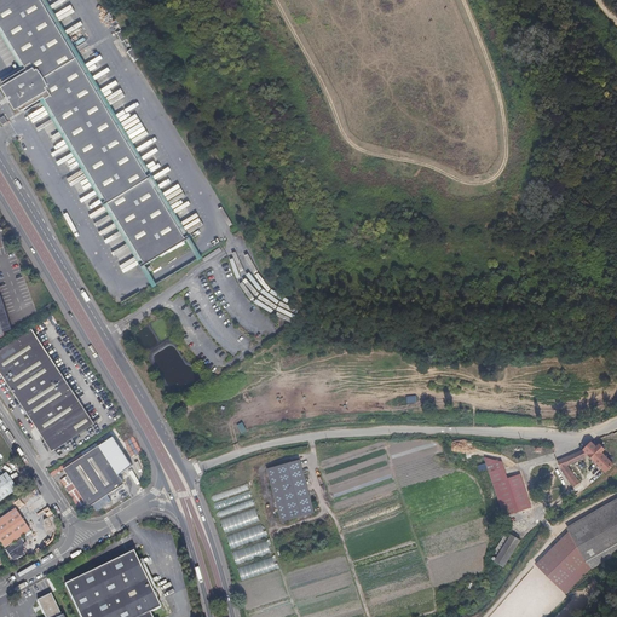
[(0,28),(19,61),(0,70),(0,81),(7,94),(12,103),(13,103),(36,90),(47,108),(63,133),(93,185),(127,242),(137,258),(178,234),(153,191),(117,131),(92,88),(68,48),(48,13),(39,0),(0,0),(0,28)]
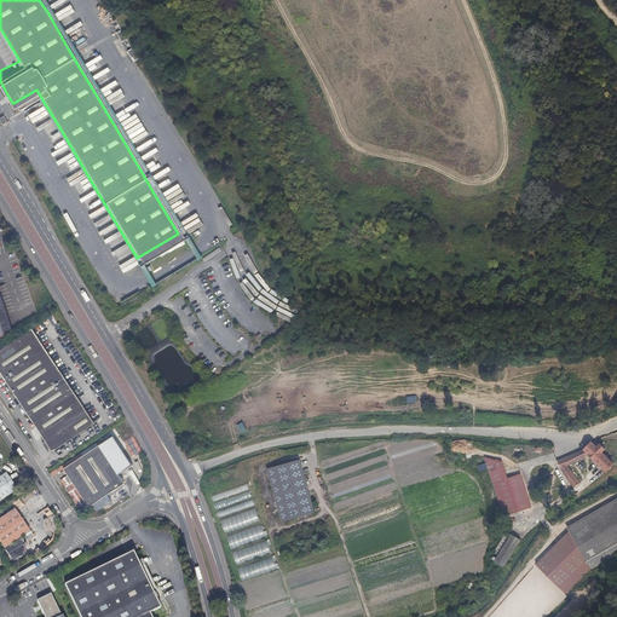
[(183,230),(178,234),(192,258),(197,255),(183,230)]
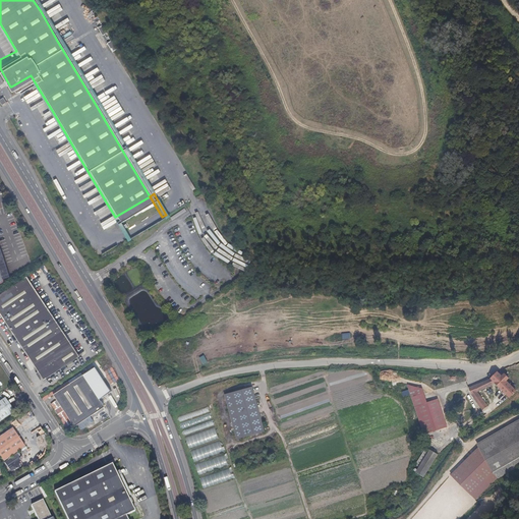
[(115,217),(112,219),(123,239),(127,237),(115,217)]
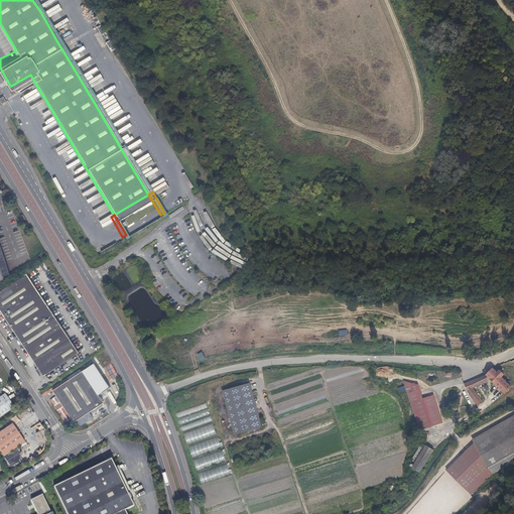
[(2,275),(8,273),(0,246),(0,281),(4,280),(2,275)]
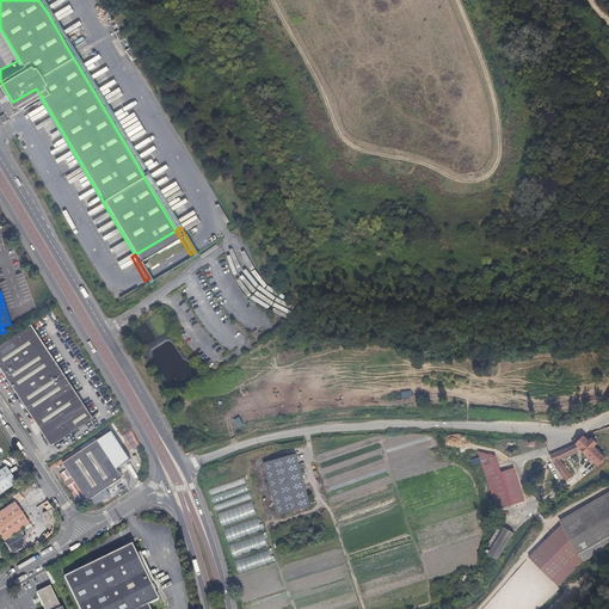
[(30,297),(22,301),(26,311),(35,307),(30,297)]
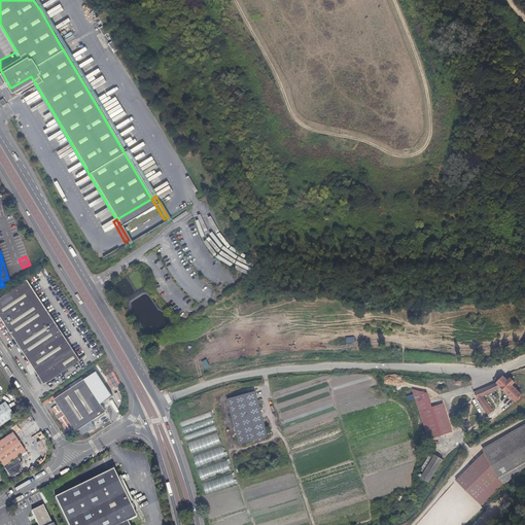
[(78,357),(26,278),(0,294),(0,317),(42,382),(64,366),(78,357)]
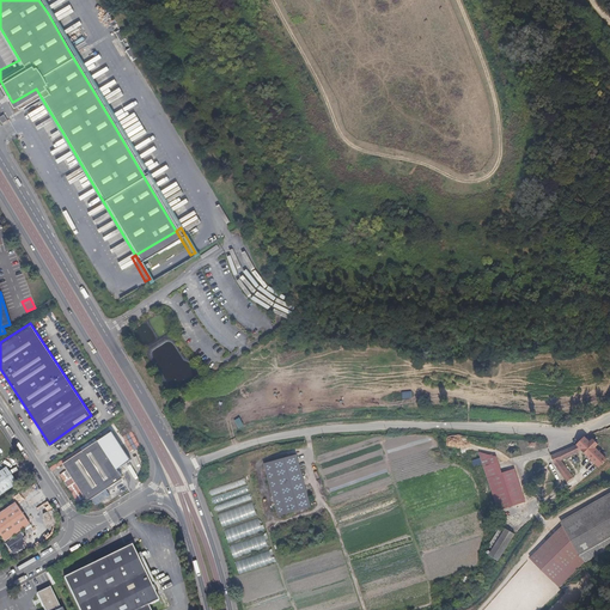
[(237,426),(243,422),(238,415),(233,418),(237,426)]
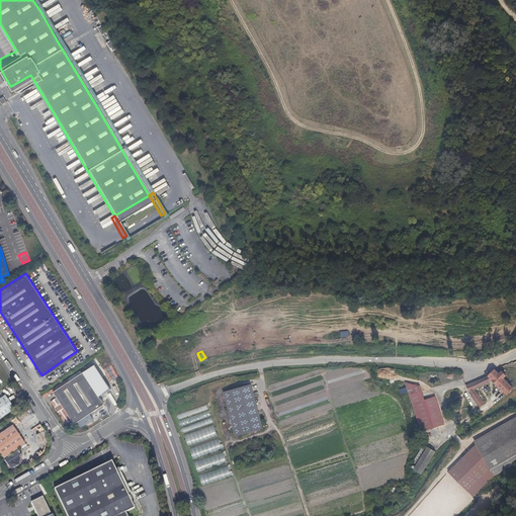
[(501,368),(498,370),(494,366),(493,367),(488,371),(486,373),(482,375),(474,379),(465,382),(469,393),(475,400),(480,408),(486,404),(474,387),(491,377),(502,388),(506,392),(509,390),(512,384),(508,380),(503,375),(505,372),(501,368)]
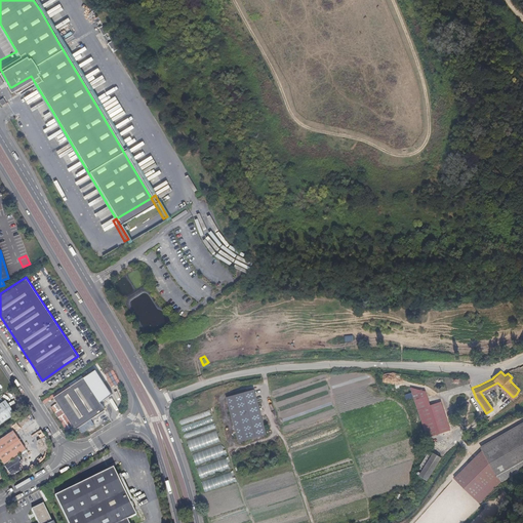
[(74,428),(104,408),(82,375),(52,396),(74,428)]
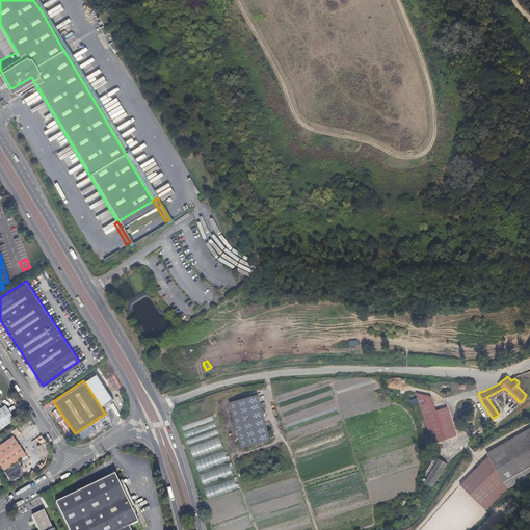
[(433,440),(455,432),(446,405),(435,408),(430,393),(416,390),(433,440)]
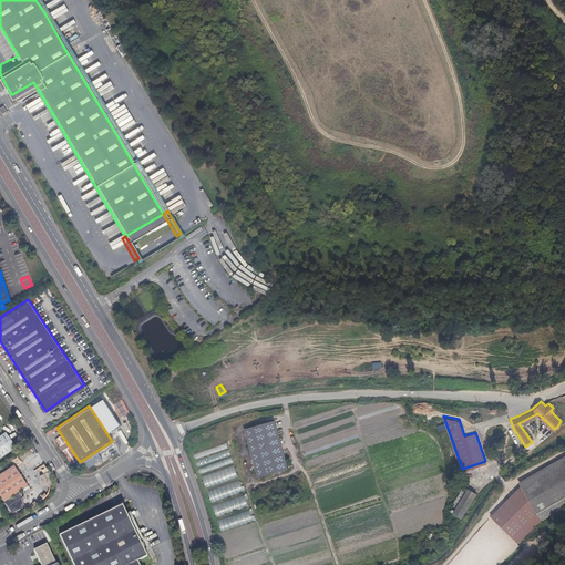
[(252,424),(265,473),(286,466),(273,418),(252,424)]
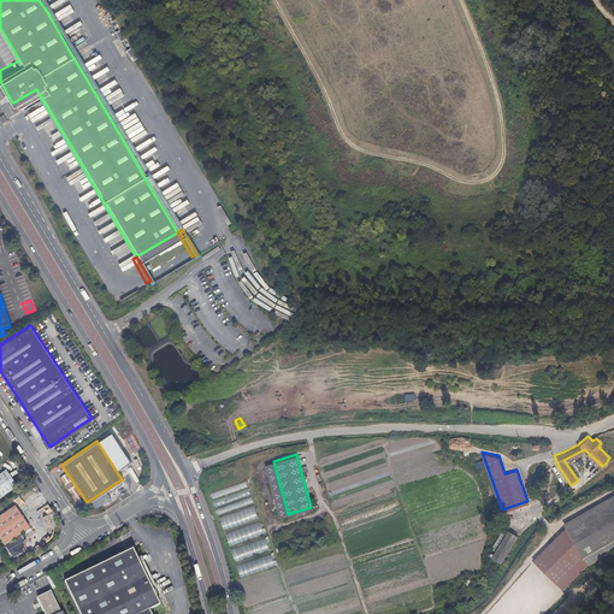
[(288,514),(273,461),(264,464),(279,517),(288,514)]
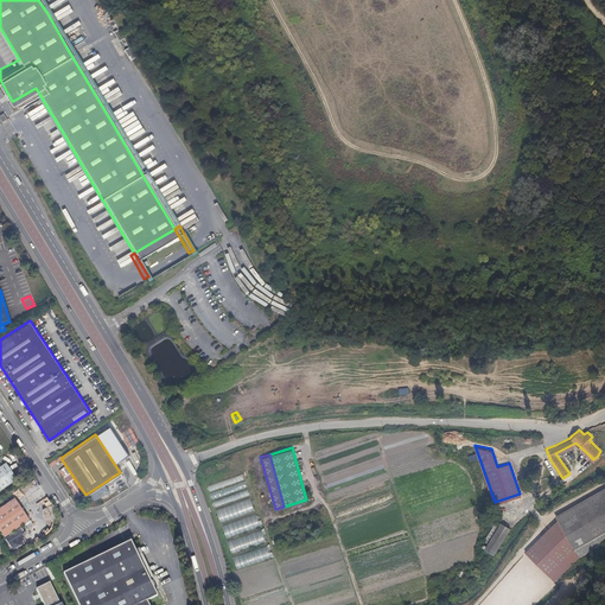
[(0,488),(14,478),(4,462),(0,464),(0,488)]
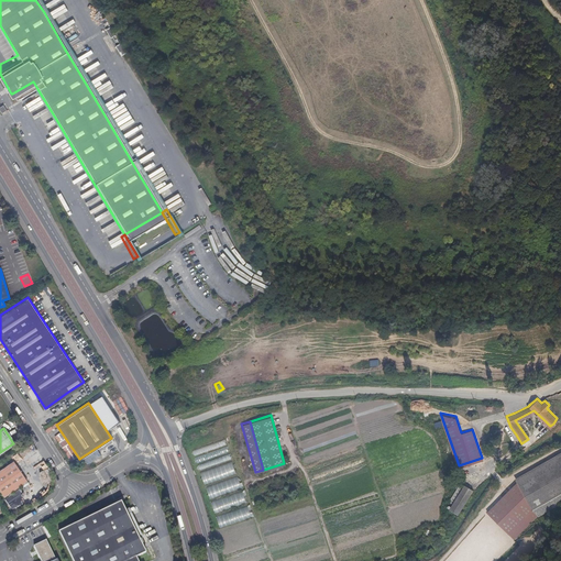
[(486,510),(514,537),(537,514),(560,499),(560,449),(515,476),(517,481),(510,486),(486,510)]
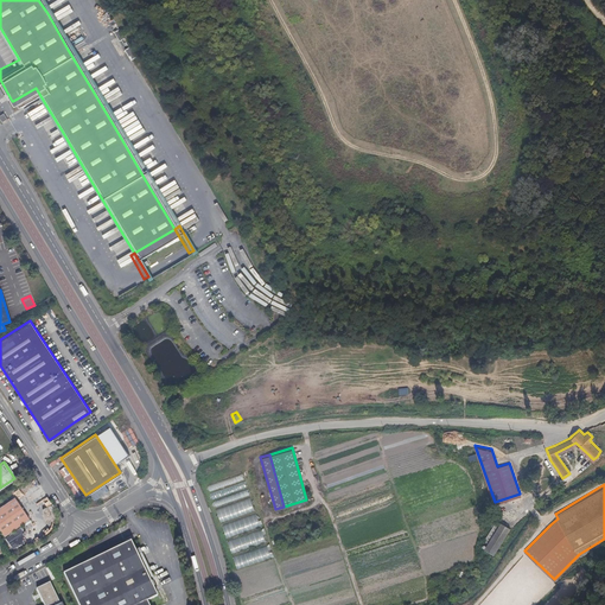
[(27,518),(13,497),(0,505),(0,532),(2,535),(27,518)]
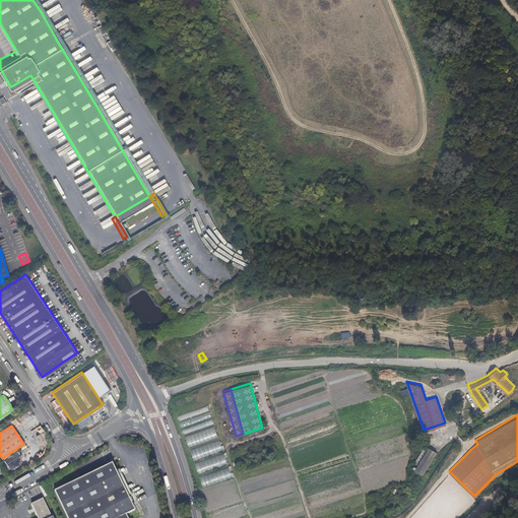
[(192,458),(221,449),(217,438),(189,447),(192,458)]
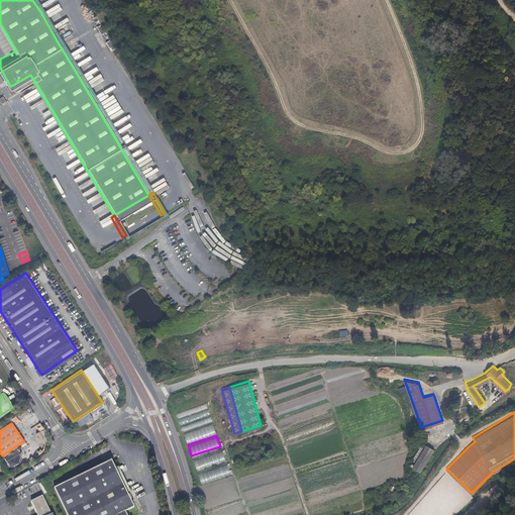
[(412,466),(420,471),(434,448),(427,443),(412,466)]
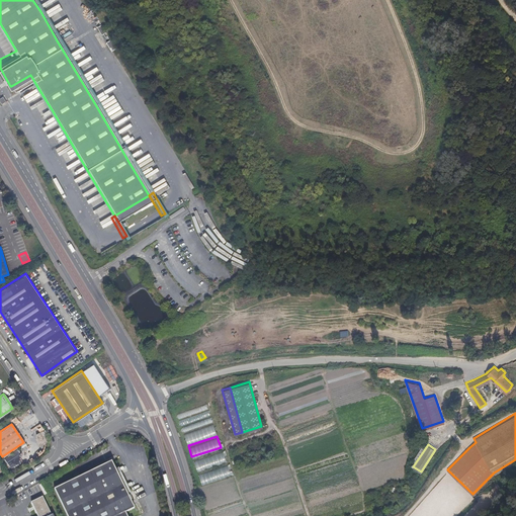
[(19,455),(17,451),(18,451),(16,448),(2,457),(9,467),(19,460),(17,457),(19,455)]
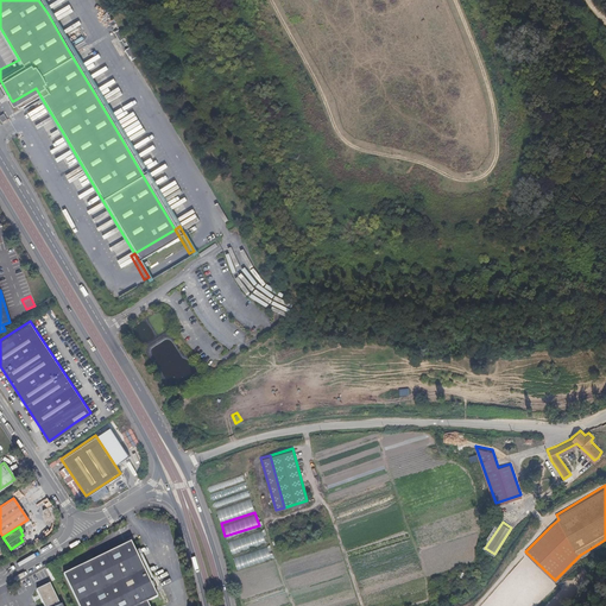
[(260,529),(226,540),(229,551),(264,542),(260,529)]
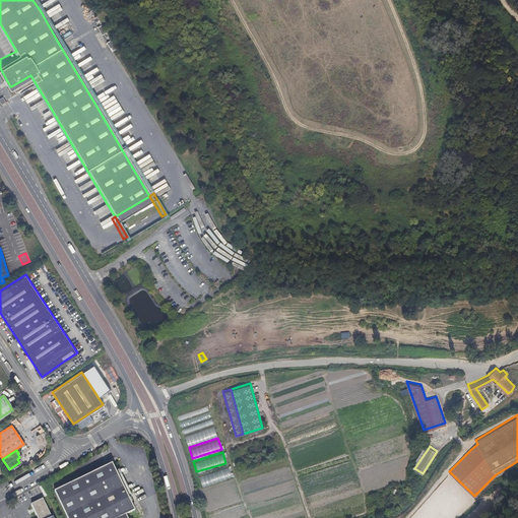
[(133,508),(110,461),(53,489),(66,517),(126,517),(124,513),(133,508)]
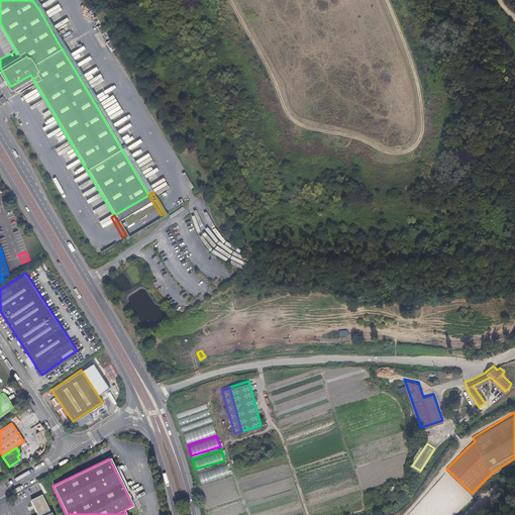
[(224,464),(197,473),(200,482),(227,474),(224,464)]
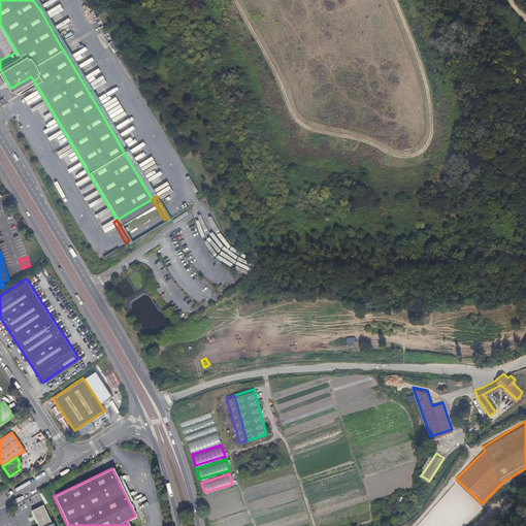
[(40,525),(50,522),(41,504),(30,510),(37,525),(40,525)]
